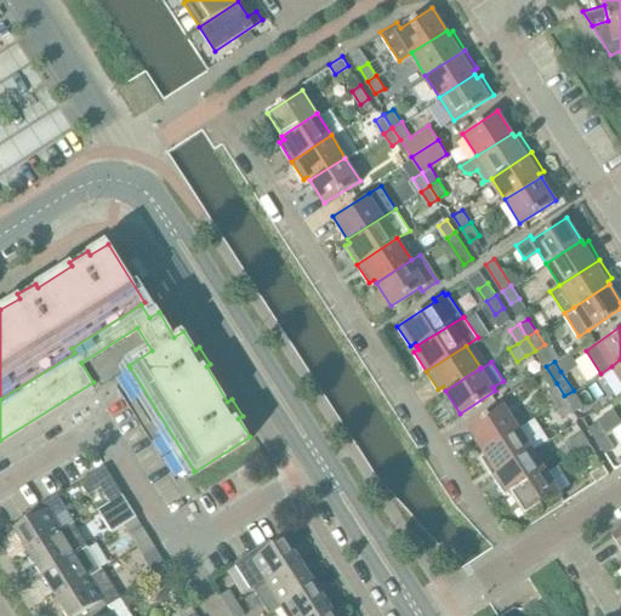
[(557,383),(547,388),(556,401),(564,395),(557,383)]
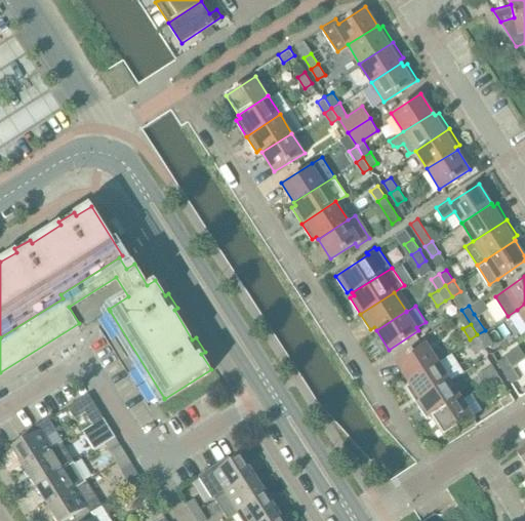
[(485,330),(477,334),(484,346),(491,341),(485,330)]
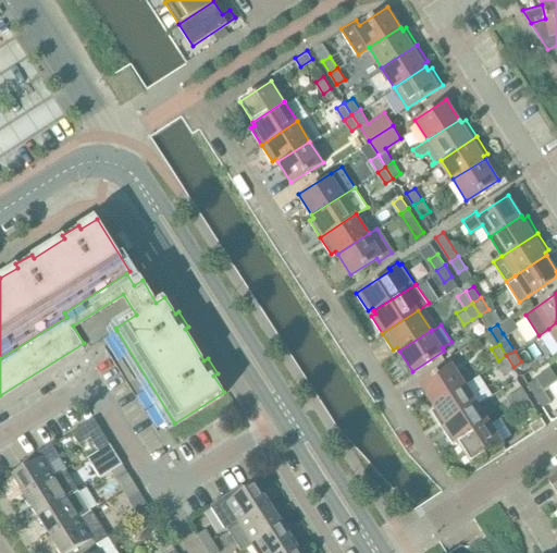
[(506,355),(498,360),(506,372),(514,367),(506,355)]
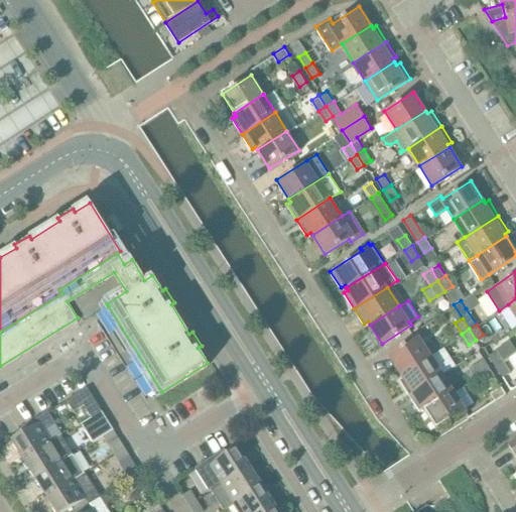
[(388,354),(401,373),(430,354),(418,335),(388,354)]
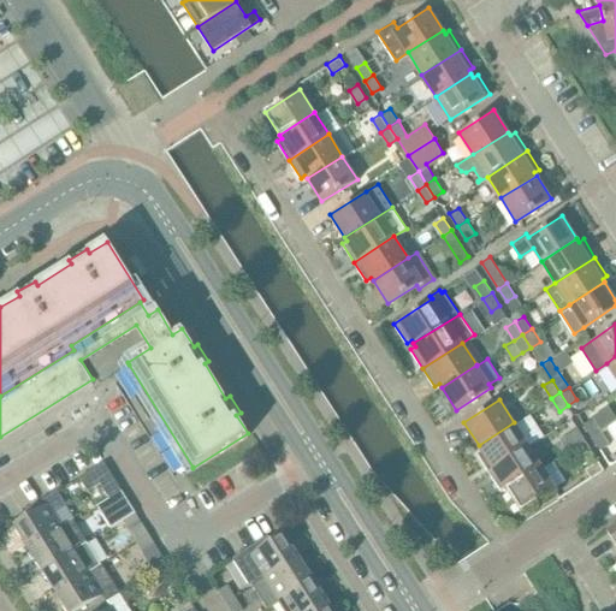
[(591,434),(600,429),(592,416),(582,422),(591,434)]
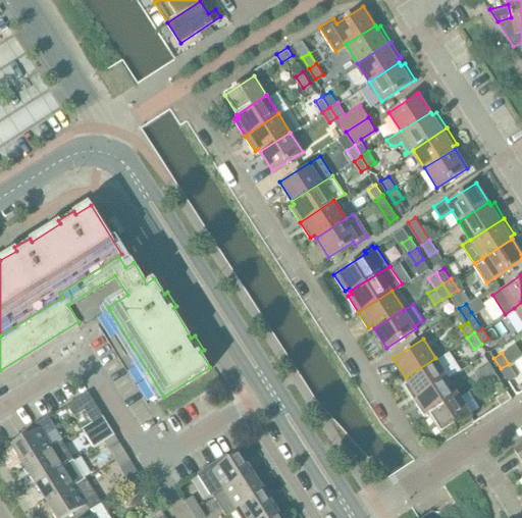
[(414,398),(448,376),(435,358),(406,377),(407,380),(404,382),(414,398)]
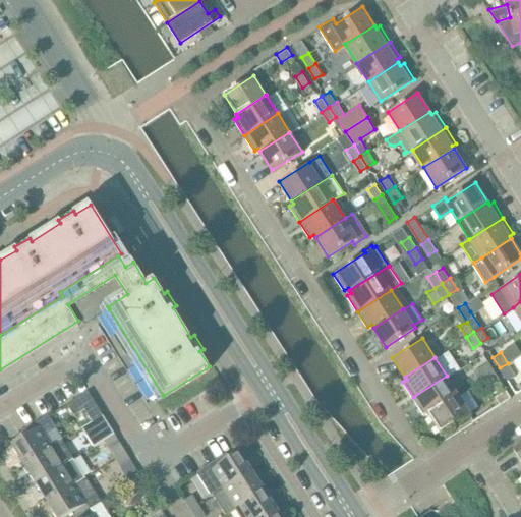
[(495,371),(487,360),(476,367),(483,378),(495,371)]
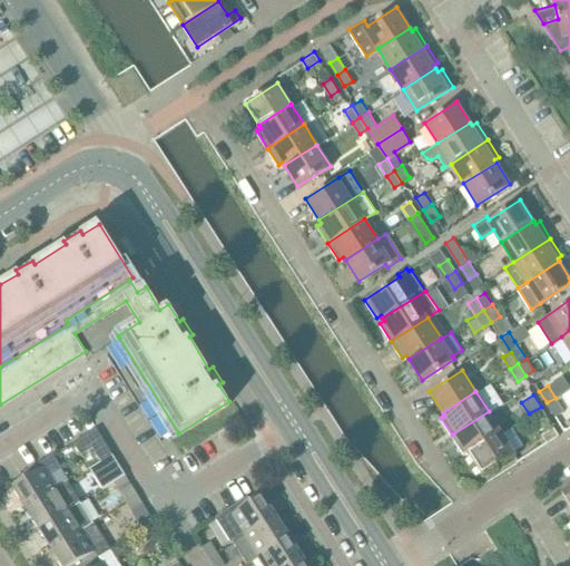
[(563,409),(556,398),(547,402),(554,415),(563,409)]
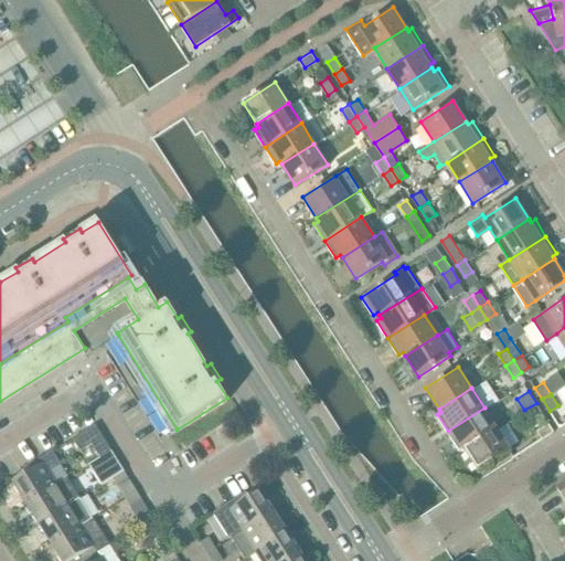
[(462,445),(465,448),(497,427),(484,408),(448,431),(458,448),(462,445)]
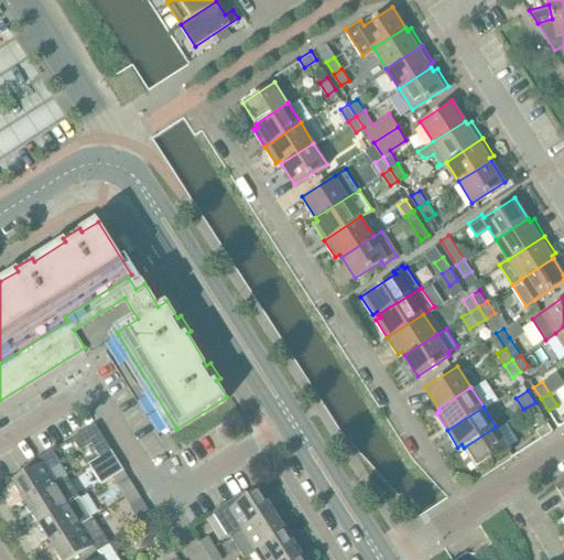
[(552,429),(548,420),(535,428),(541,437),(552,429)]
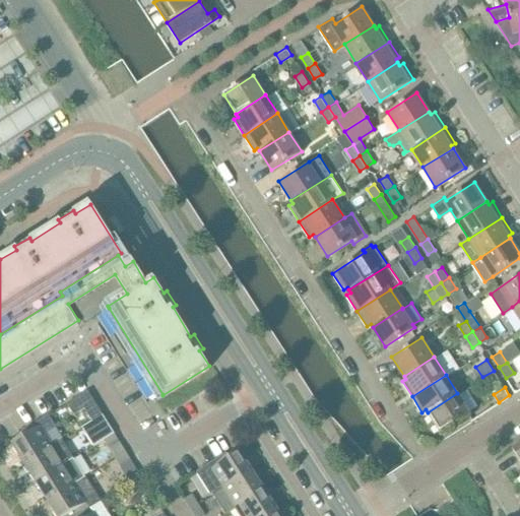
[(87,388),(66,401),(74,412),(75,414),(85,408),(92,418),(102,412),(87,388)]
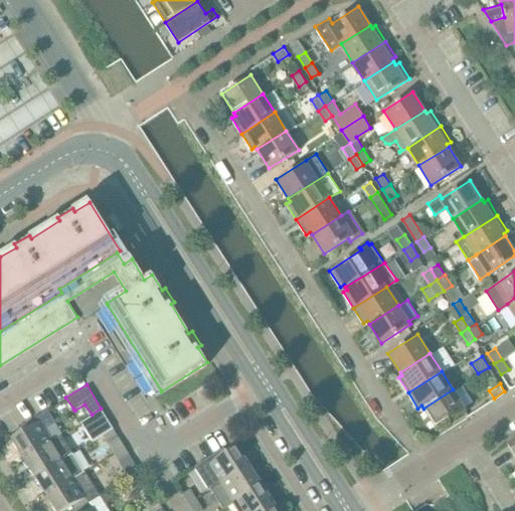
[(436,428),(463,410),(465,408),(453,389),(423,408),(436,428)]
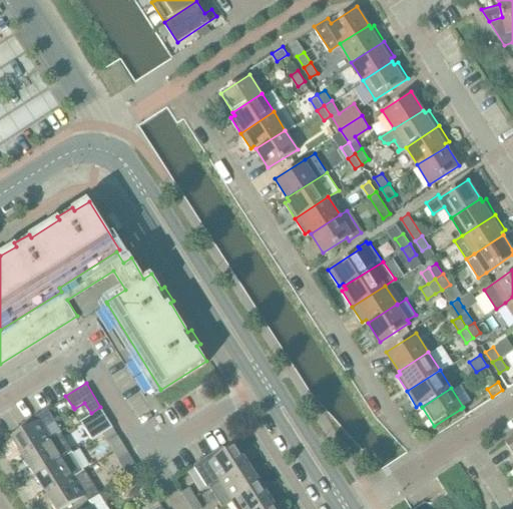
[(19,424),(22,429),(12,435),(24,455),(52,437),(45,425),(55,419),(47,406),(19,424)]
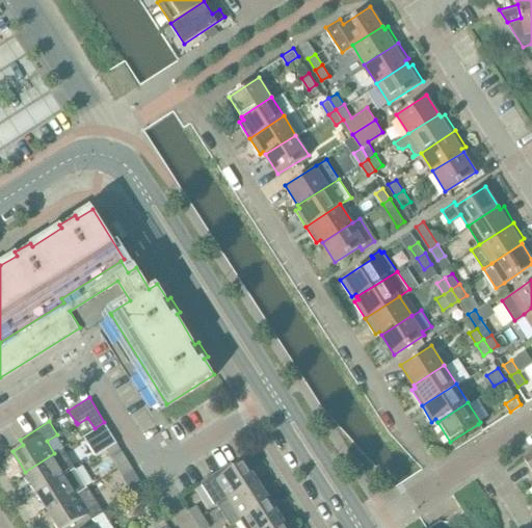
[(96,454),(105,447),(116,441),(104,422),(95,428),(83,434),(96,454)]
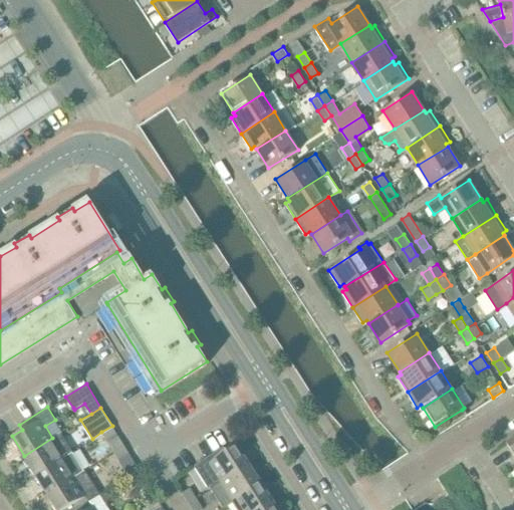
[(112,426),(101,432),(107,442),(118,435),(112,426)]
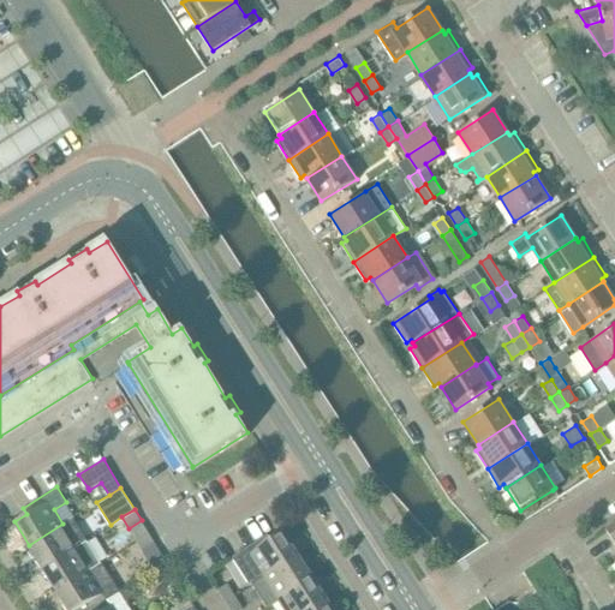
[(72,516),(63,524),(29,545),(42,567),(87,539),(85,539),(87,538),(84,531),(78,522),(72,516)]
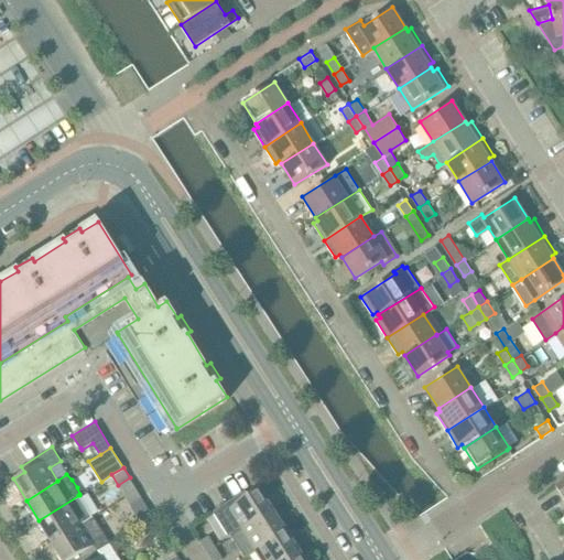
[(141,496),(136,487),(125,495),(130,503),(141,496)]
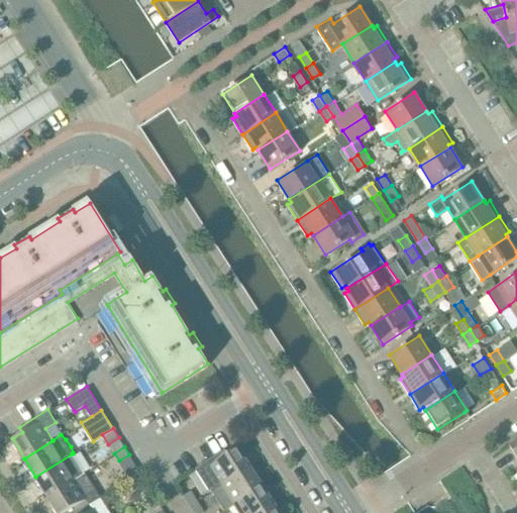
[(227,452),(224,447),(196,466),(211,490),(249,466),(237,446),(227,452)]
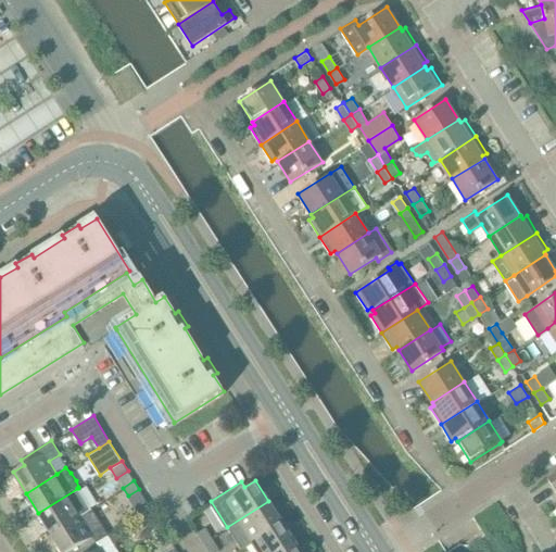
[(78,488),(38,513),(50,532),(90,509),(78,488)]
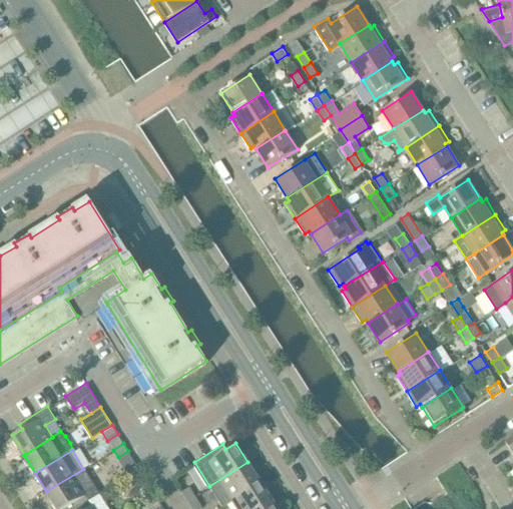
[(221,504),(231,498),(260,480),(247,462),(209,486),(221,504)]
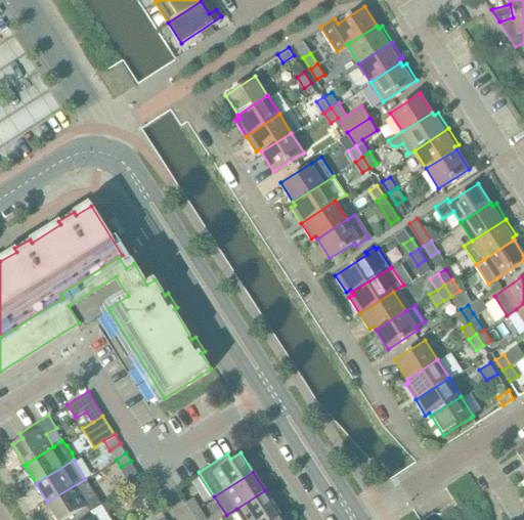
[(146,485),(141,477),(131,484),(136,492),(146,485)]
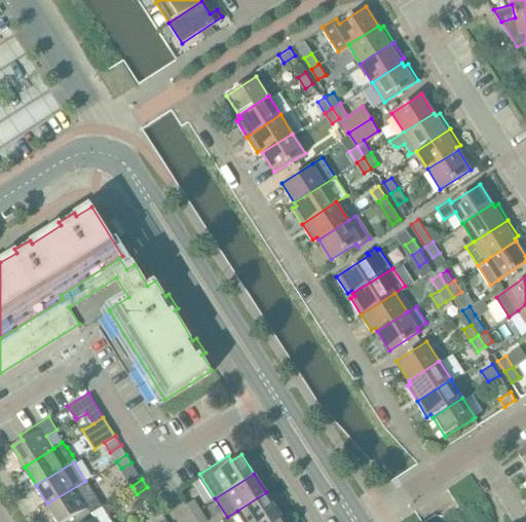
[(102,505),(85,481),(47,504),(59,521),(74,521),(91,511),(102,505)]
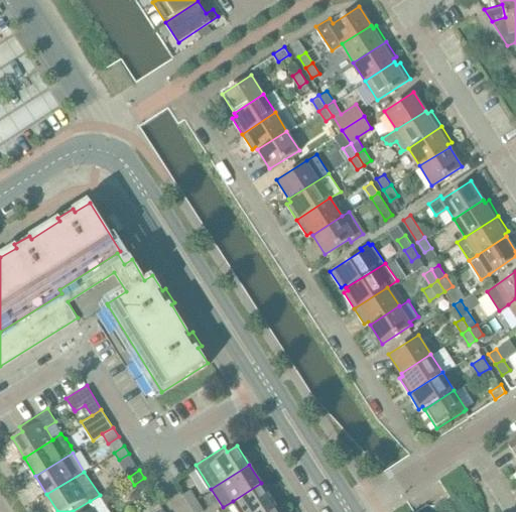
[(255,511),(273,501),(261,483),(233,501),(240,511),(255,511)]
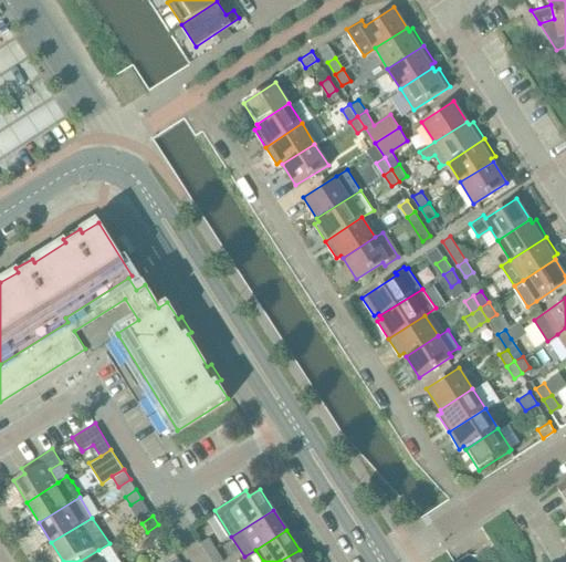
[(200,541),(207,552),(216,547),(208,536),(200,541)]
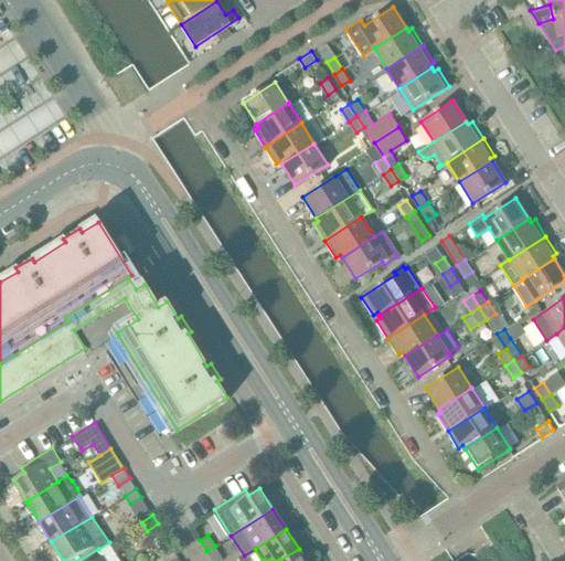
[(120,560),(109,542),(98,549),(80,560),(120,560)]
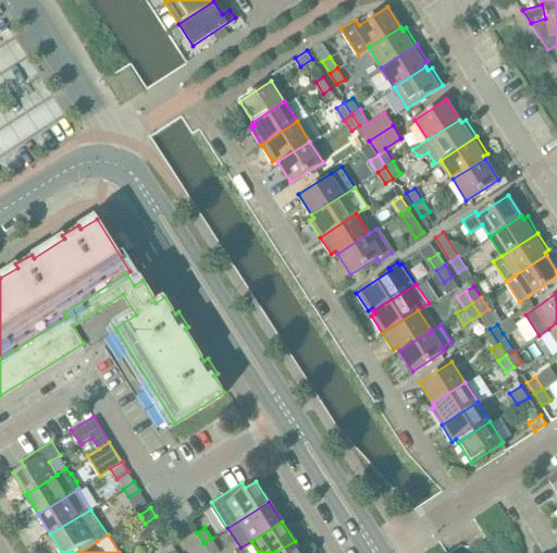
[(172,542),(168,535),(156,541),(161,550),(172,542)]
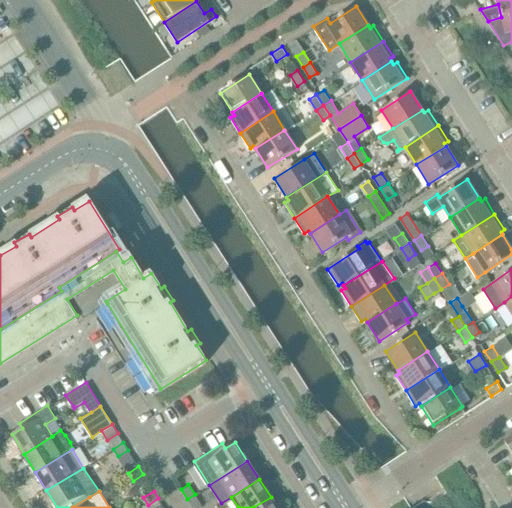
[(195,507),(201,505),(195,494),(187,499),(192,507),(195,507)]
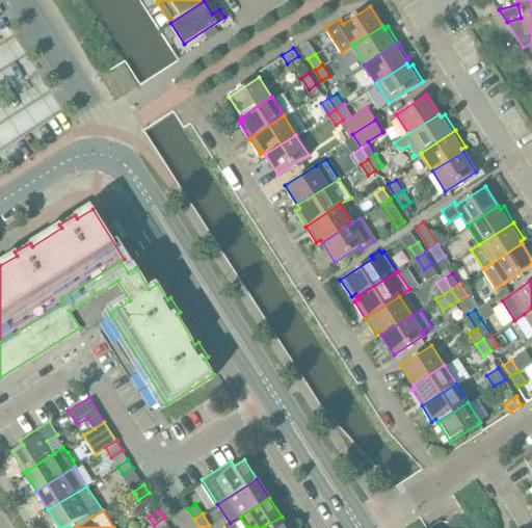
[(263,527),(288,527),(282,517),(263,527)]
